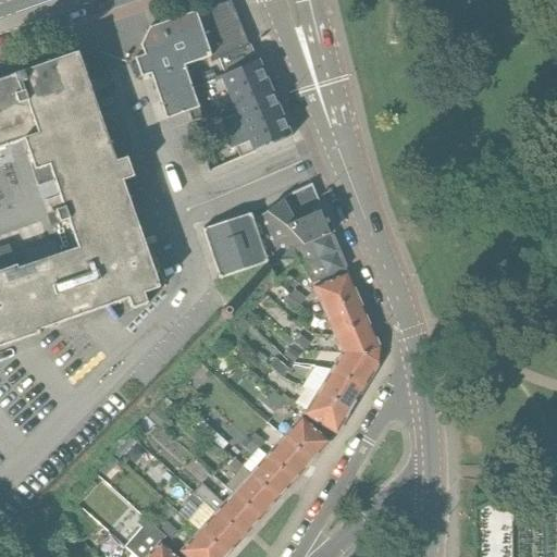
[(201,120),(196,101),(193,90),(195,89),(229,75),(221,59),(249,46),(231,1),(196,14),(149,29),(140,48),(139,48),(144,57),(134,60),(140,78),(151,75),(166,121),(170,131),(201,120)]
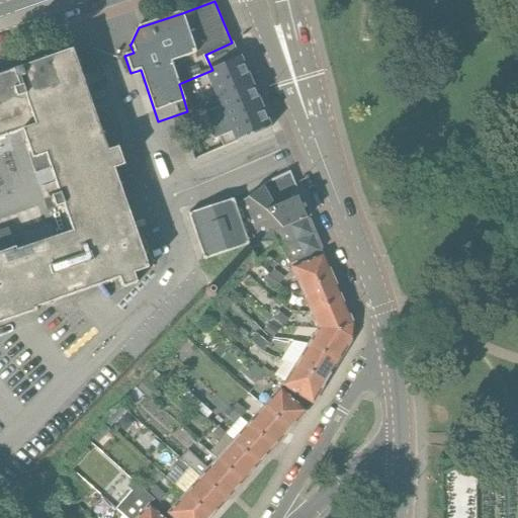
[(212,70),(240,59),(233,42),(232,42),(205,55),(212,70)]
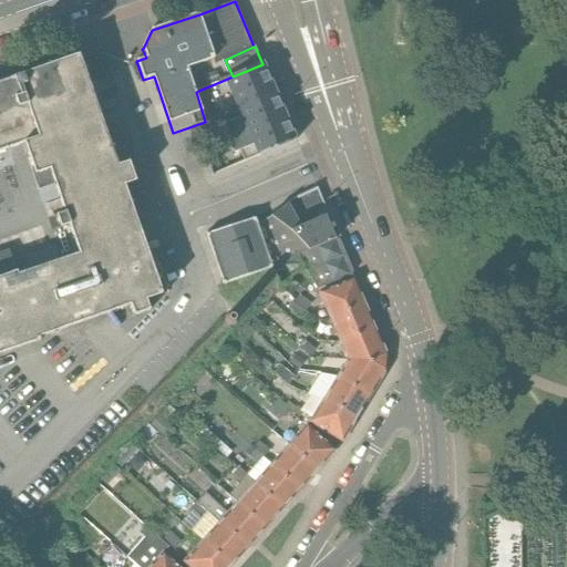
[(39,339),(82,323),(131,307),(134,317),(150,311),(146,301),(163,296),(136,219),(148,215),(137,182),(136,182),(130,163),(117,166),(79,55),(18,78),(0,83),(0,356),(40,341),(39,339)]
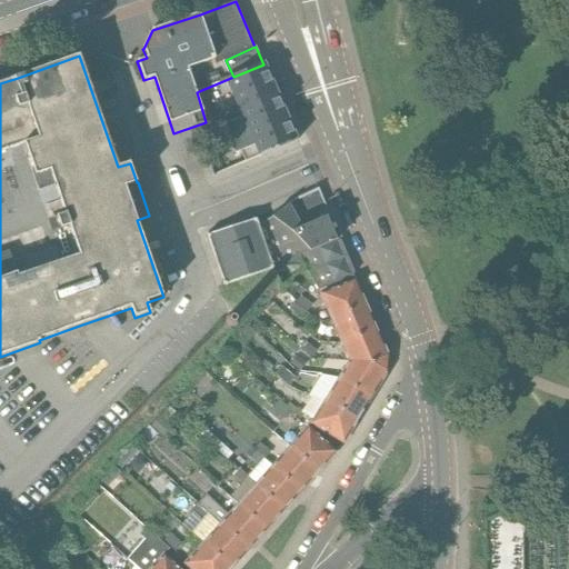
[(229,112),(276,92),(263,65),(233,77),(199,91),(203,102),(211,99),(213,103),(223,99),(229,112)]
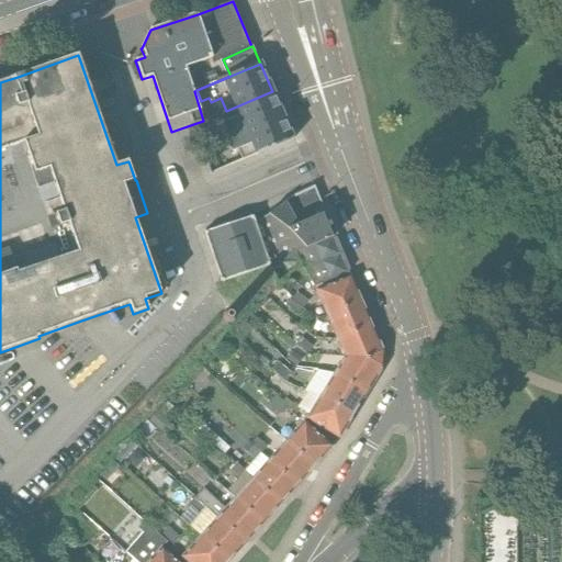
[(220,125),(226,139),(282,115),(272,91),(226,111),(215,115),(221,125),(220,125)]
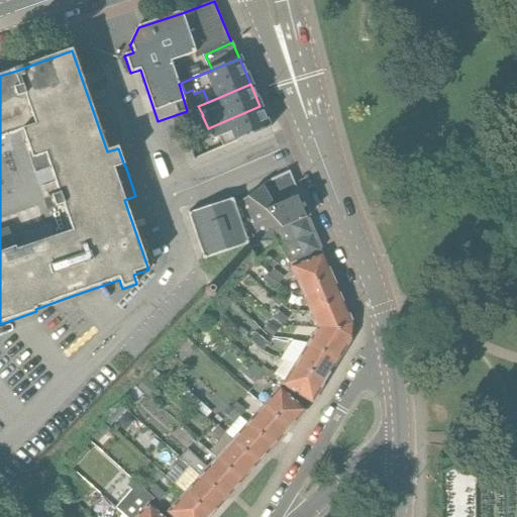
[(223,147),(269,127),(260,106),(208,128),(213,140),(219,137),(223,147)]
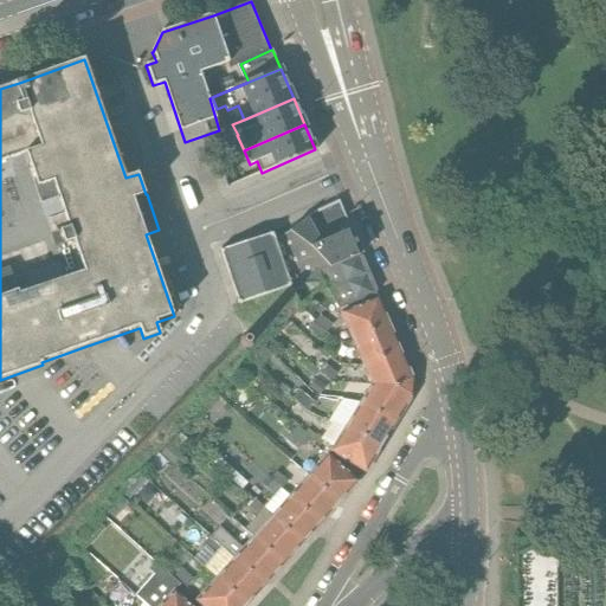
[(339,201),(320,210),(326,225),(345,217),(339,201)]
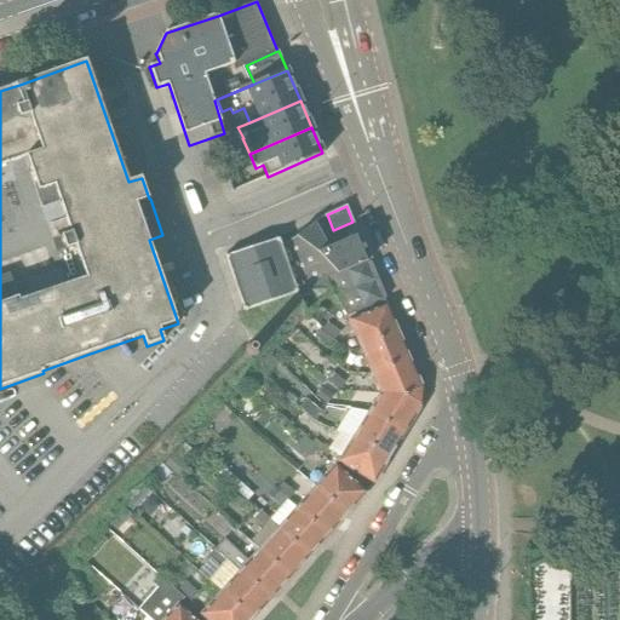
[(315,223),(296,235),(321,252),(342,274),(367,262),(369,260),(359,236),(329,248),(315,223)]
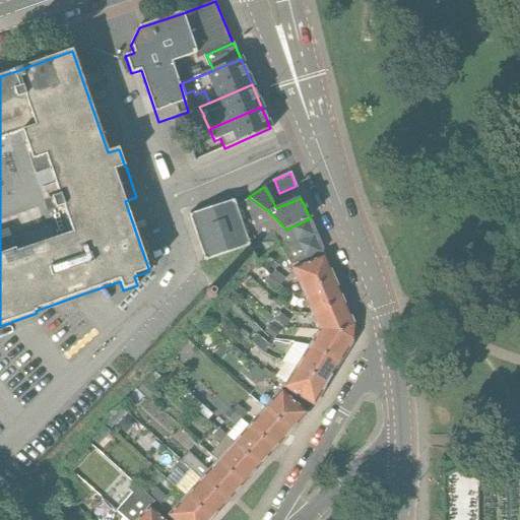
[(308,219),(286,230),(269,211),(248,197),(236,205),(249,244),(250,246),(277,245),(282,251),(291,266),(323,253),(308,219)]
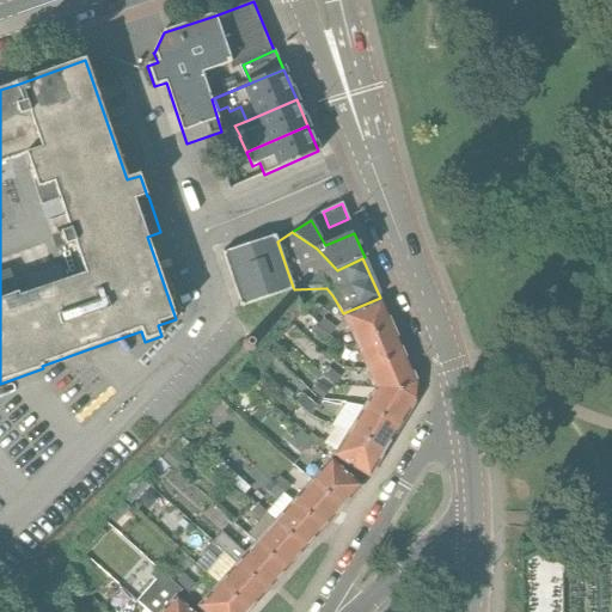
[(294,289),(277,242),(275,234),(222,252),(242,307),(294,289)]
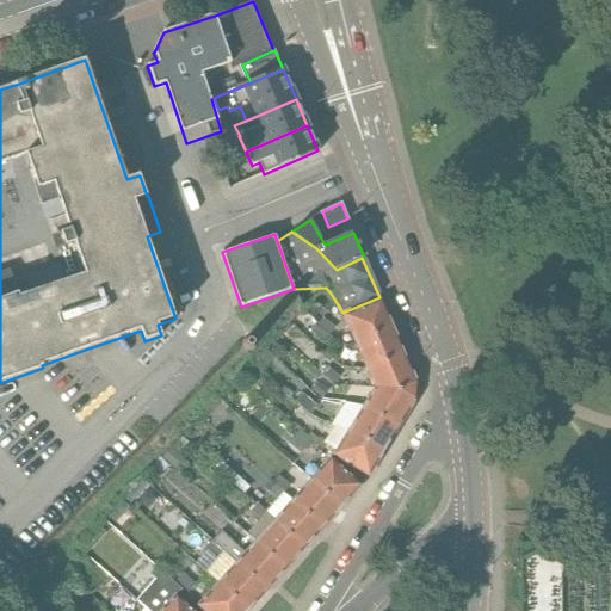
[(356,346),(394,331),(392,325),(393,322),(389,315),(387,314),(382,301),(344,318),(356,346)]
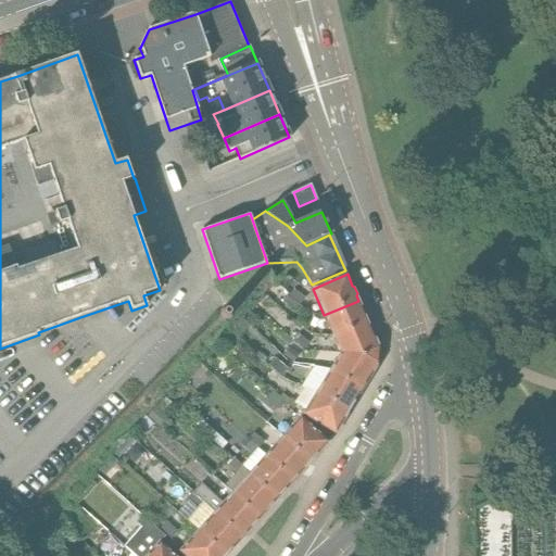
[(289,297),(301,305),(306,299),(294,289),(289,297)]
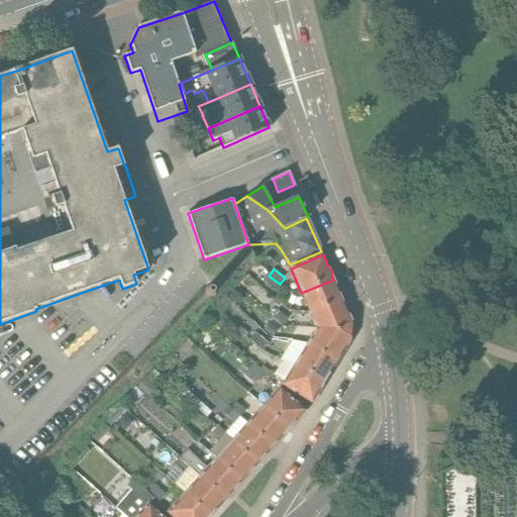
[(275,291),(280,284),(269,276),(264,282),(275,291)]
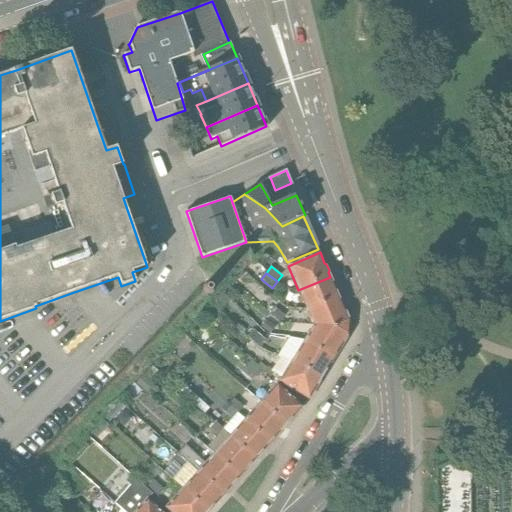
[(306,308),(338,295),(334,286),(335,284),(333,278),(330,277),(298,290),(306,308)]
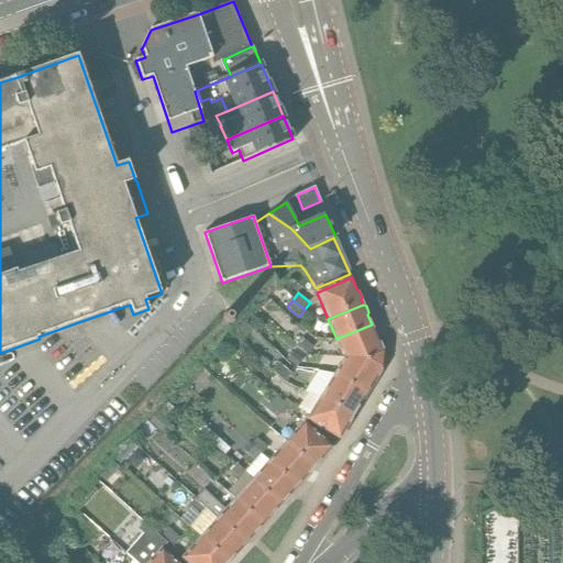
[(344,357),(383,361),(384,352),(385,350),(382,343),(379,342),(372,324),(337,339),(344,357)]
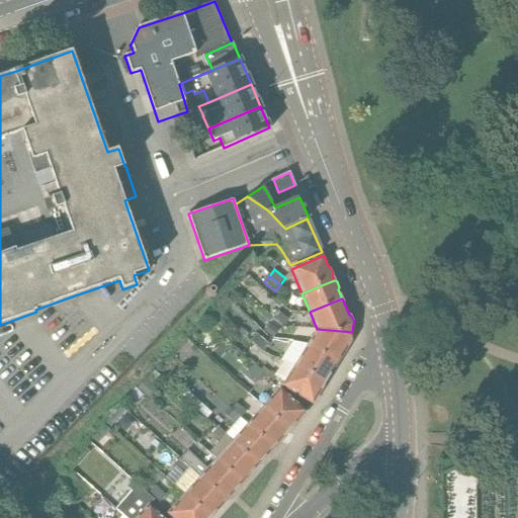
[(273,317),(283,326),(288,320),(278,311),(273,317)]
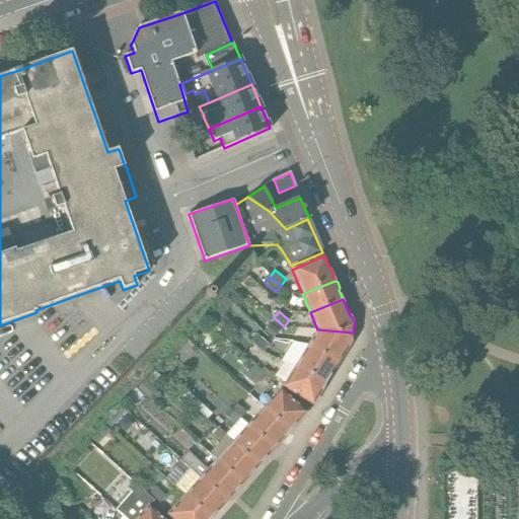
[(308,345),(339,363),(347,349),(350,348),(354,343),(353,340),(353,332),(317,329),(308,345)]
